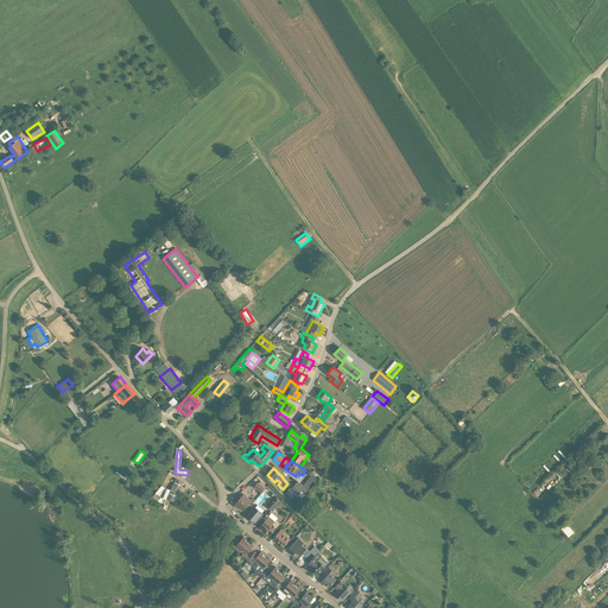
[(311,475),(303,486),(309,491),(318,481),(311,475)]
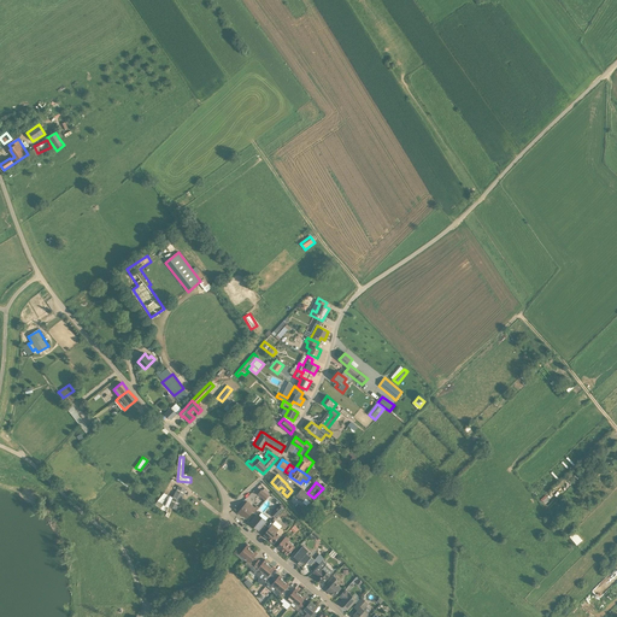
[(178,485),(174,497),(163,492),(157,505),(168,510),(166,515),(169,516),(172,506),(177,509),(186,488),(178,485)]
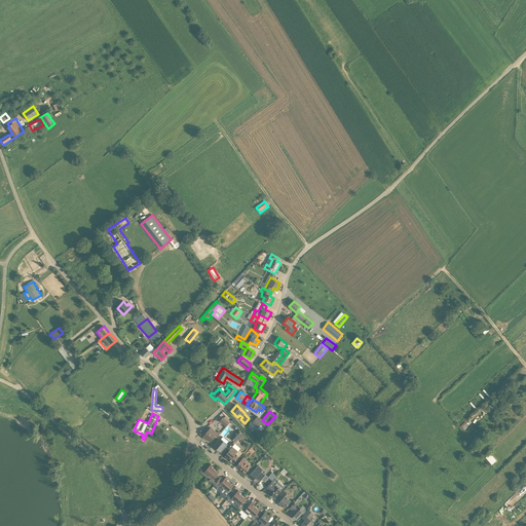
[(226,426),(229,423),(231,421),(225,416),(224,418),(223,418),(220,421),(226,426)]
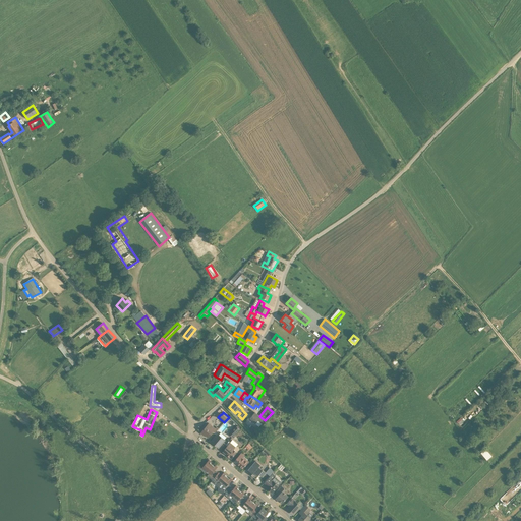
[(262,423),(265,420),(259,416),(254,412),(249,419),(255,423),(258,421),(262,423)]
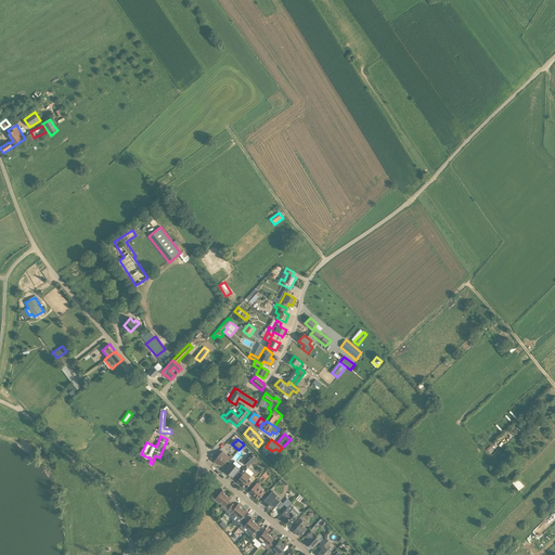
[(224,455),(221,453),(214,462),(218,465),(218,464),(221,466),(228,459),(229,456),(226,454),(224,455)]
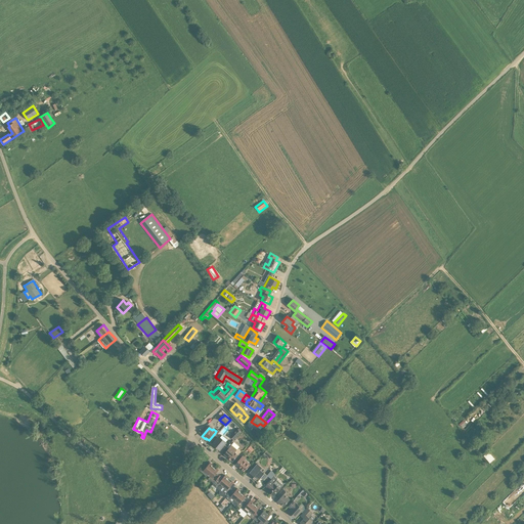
[(243,431),(239,428),(238,430),(237,429),(230,436),(233,440),(242,433),(242,432),(243,431)]
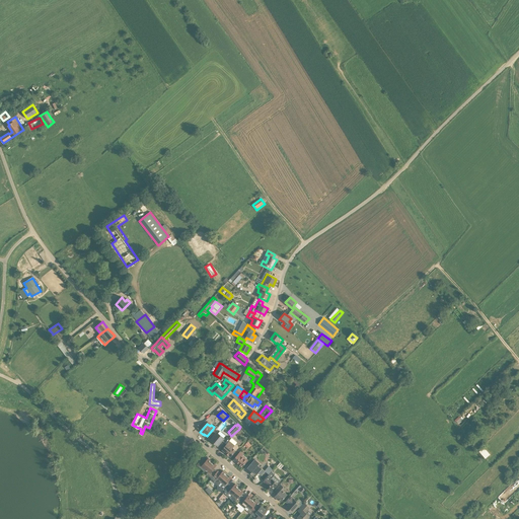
[(210,440),(217,446),(224,439),(217,433),(210,440)]
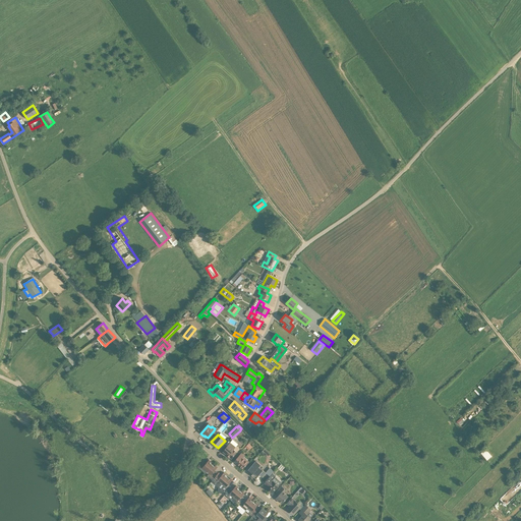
[(233,450),(235,447),(230,443),(223,452),(231,459),(236,452),(233,450)]
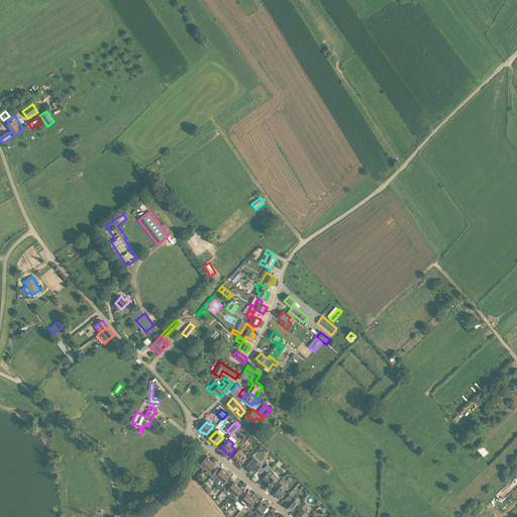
[(239,450),(232,458),(241,466),(246,458),(241,454),(242,453),(239,450)]
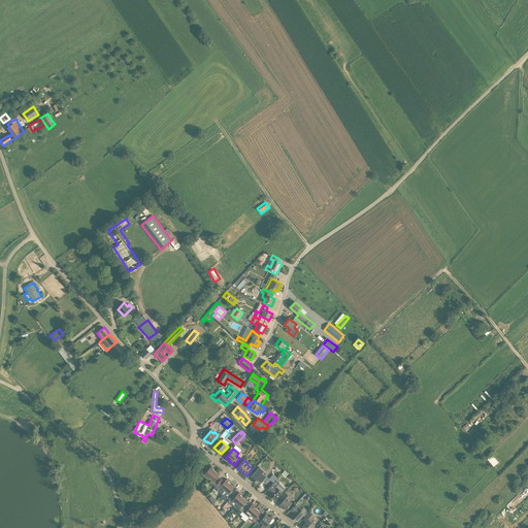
[(209,477),(215,471),(212,469),(213,468),(211,466),(208,469),(206,467),(204,469),(203,469),(201,471),(204,474),(209,477)]
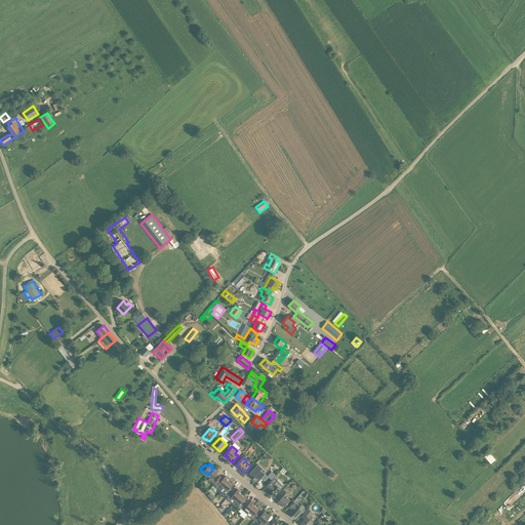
[(264,473),(265,471),(257,465),(250,474),(254,478),(253,479),(257,483),(261,479),(265,481),(268,477),(264,473)]
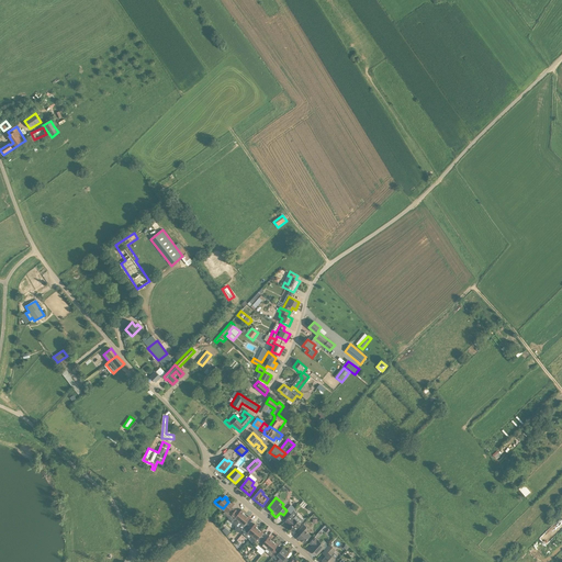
[(223,514),(228,518),(233,513),(235,510),(232,507),(235,504),(233,503),(232,504),(228,502),(223,508),(225,512),(223,514)]
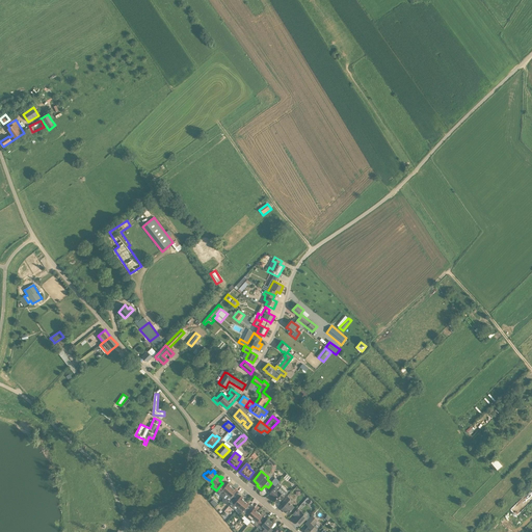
[(223,497),(227,495),(232,487),(230,485),(231,484),(229,482),(225,485),(222,483),(220,485),(216,490),(215,493),(217,495),(218,493),(223,497)]
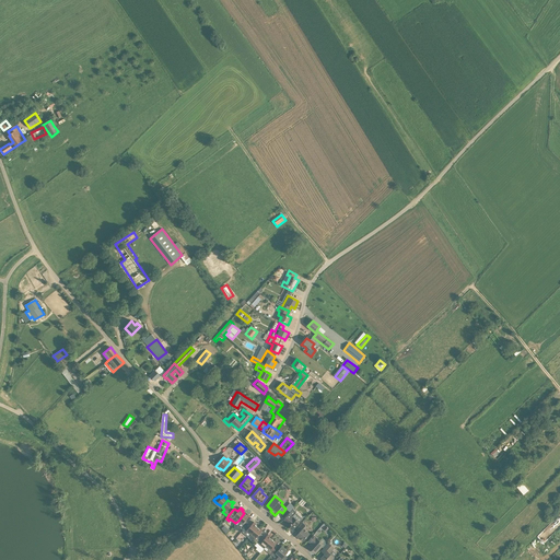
[(243,531),(246,526),(248,524),(245,521),(249,516),(247,514),(246,515),(244,513),(238,521),(240,522),(237,525),(243,531)]
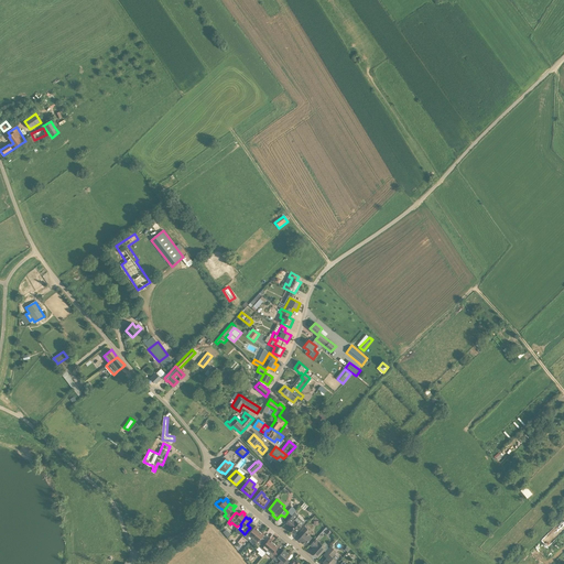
[(294,534),(296,531),(301,527),(295,521),(295,522),(291,518),(286,523),(291,527),(289,529),(294,534)]
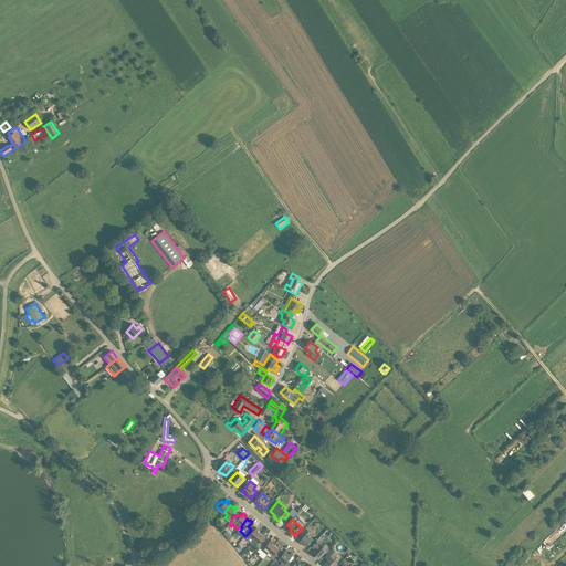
[(252,543),(260,533),(258,531),(259,530),(257,527),(253,531),(251,530),(249,532),(245,536),(248,538),(247,540),(252,543)]
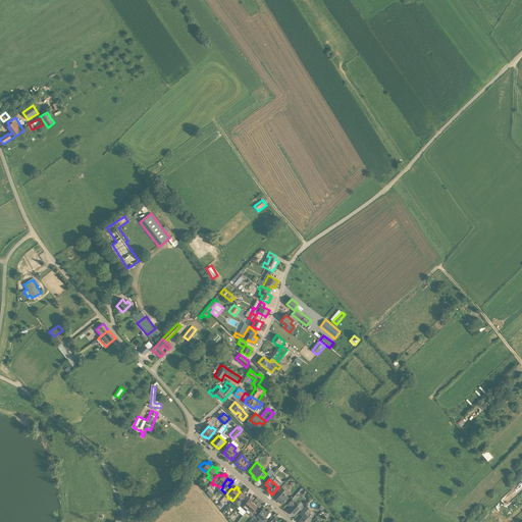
[(282,505),(289,498),(284,494),(286,491),(282,487),(276,493),(279,497),(276,500),(282,505)]
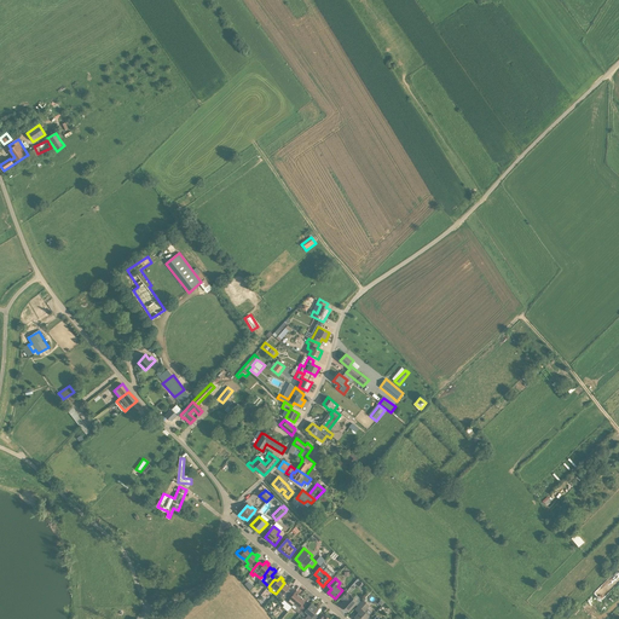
[(607,582),(595,594),(602,600),(613,588),(607,582)]
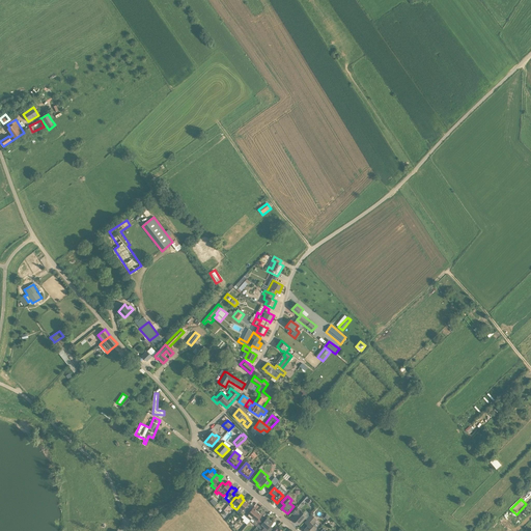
[(244,500),(236,509),(241,513),(241,512),(244,514),(249,508),(247,506),(249,503),(247,501),(246,502),(244,500)]
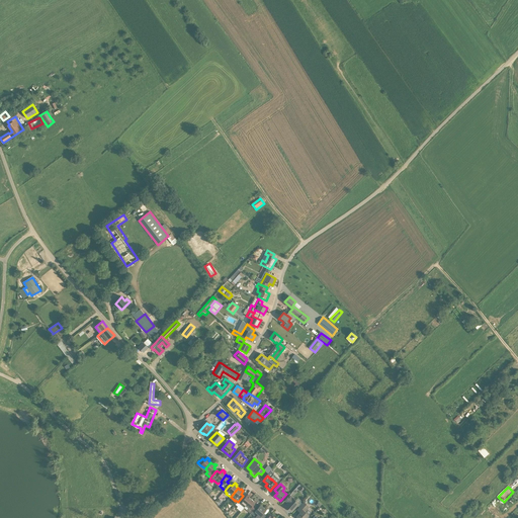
[(244,508),(246,506),(251,499),(249,497),(250,496),(248,494),(246,498),(243,496),(238,502),(244,508)]
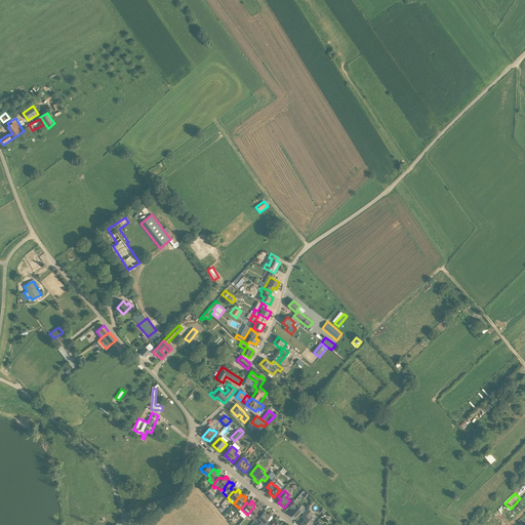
[(296,505),(293,501),(289,508),(292,510),(289,513),(295,519),(301,513),(298,510),(300,509),(296,505)]
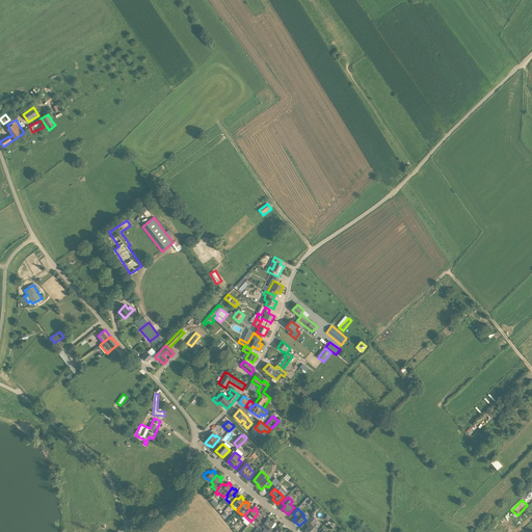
[(261,514),(258,512),(253,520),(255,522),(254,524),(258,528),(262,522),(263,521),(261,519),(264,515),(262,513),(261,514)]
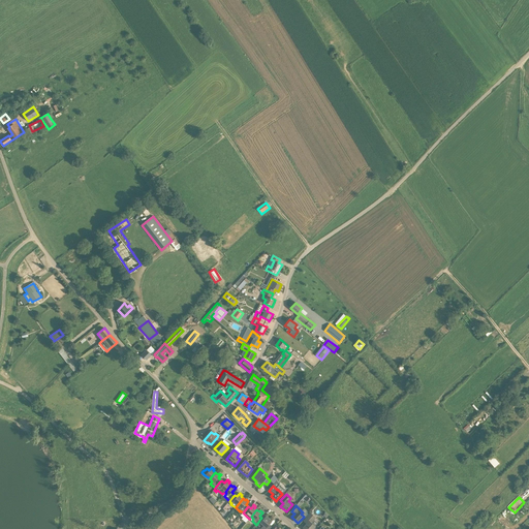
[(305,528),(312,528),(315,527),(311,523),(315,518),(310,512),(304,520),(308,523),(303,528),(305,528)]
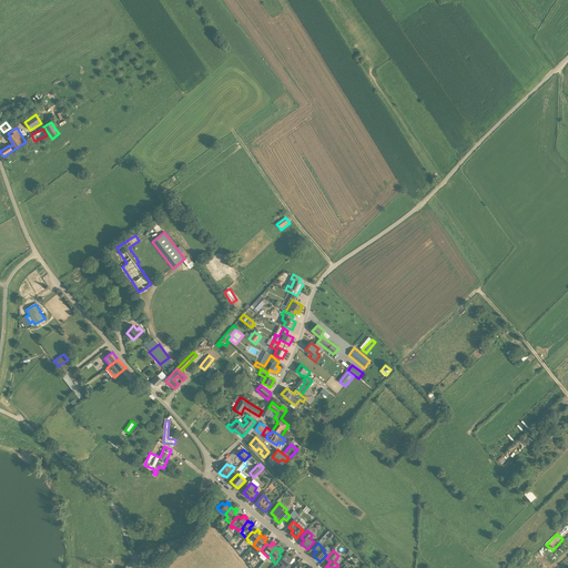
[(288,567),(291,567),(287,565),(292,559),(286,555),(280,561),(282,563),(279,566),(281,567),(280,567),(288,567)]
